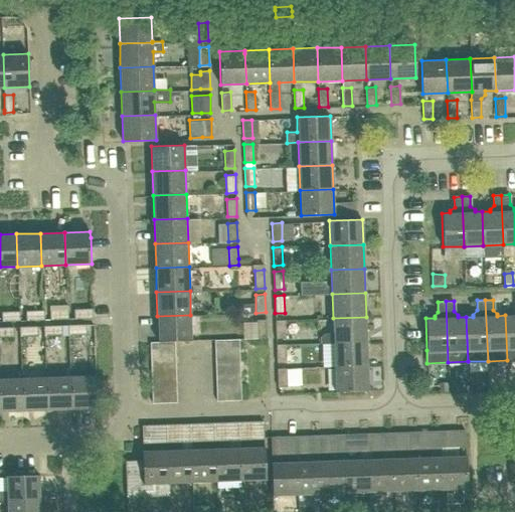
[(74,318),(93,317),(93,315),(93,308),(74,309),(74,318)]
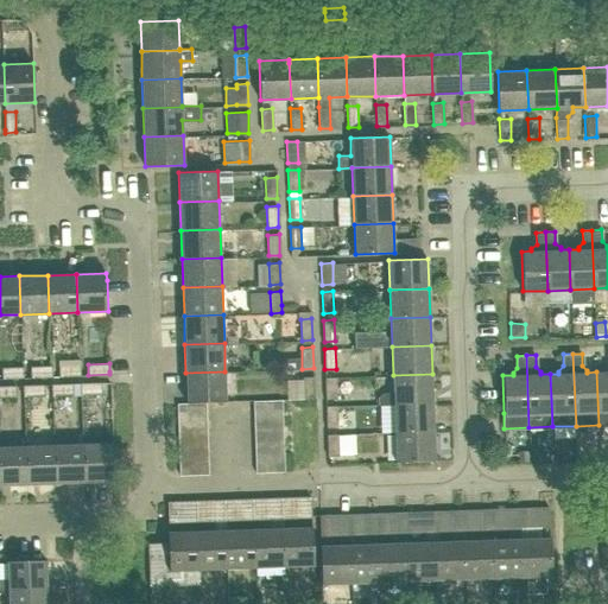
[(59,375),(81,375),(81,364),(59,366),(59,375)]
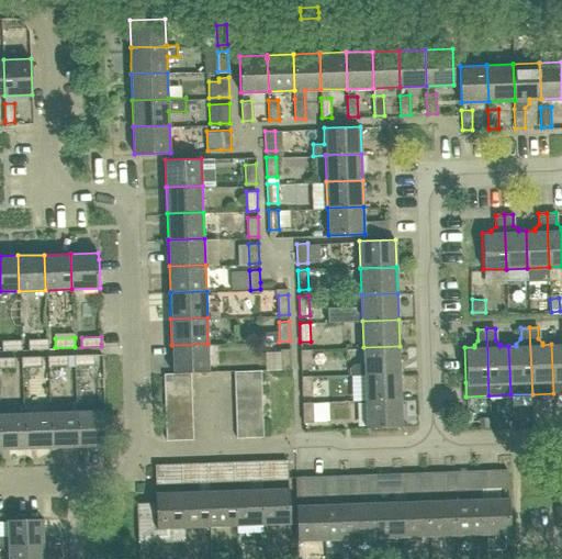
[(29,349),(48,348),(48,338),(29,339),(29,349)]
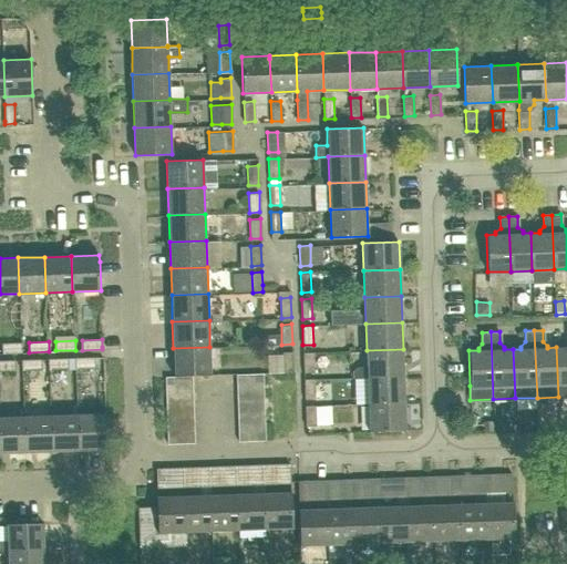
[(558,397),(566,396),(566,341),(565,345),(565,347),(556,347),(558,397)]
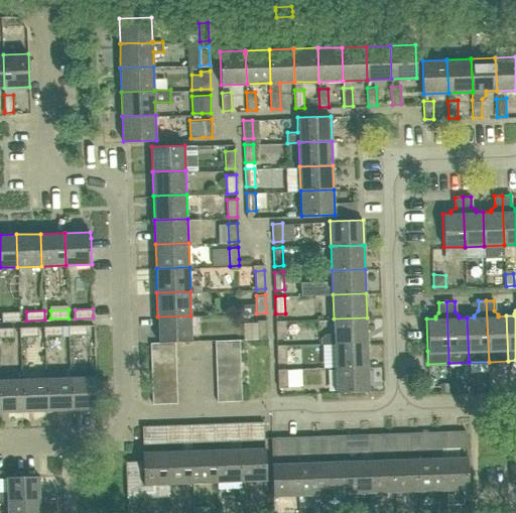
[(2,321),(20,321),(20,311),(2,311),(2,321)]
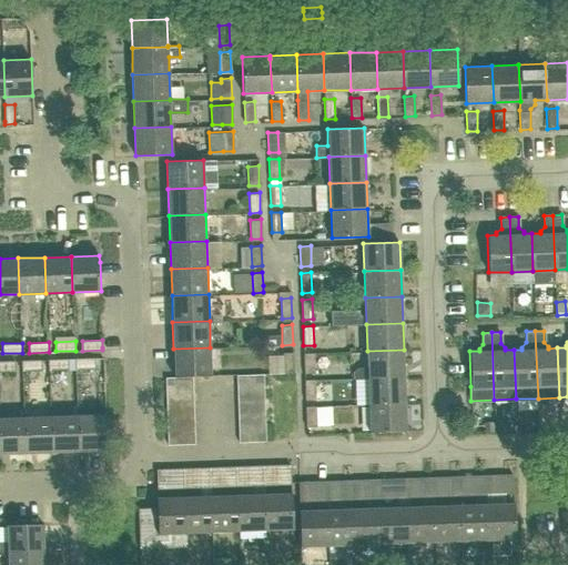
[(174,376),(192,376),(211,375),(210,347),(173,349),(174,376)]
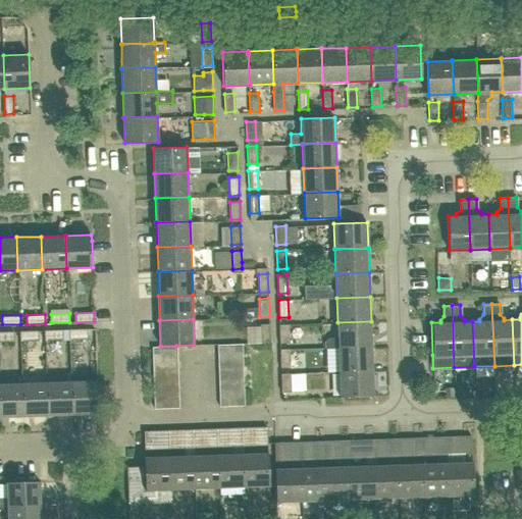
[(337,347),(371,346),(371,321),(337,322),(337,335),(328,336),(324,341),(324,347),(337,346),(337,347)]
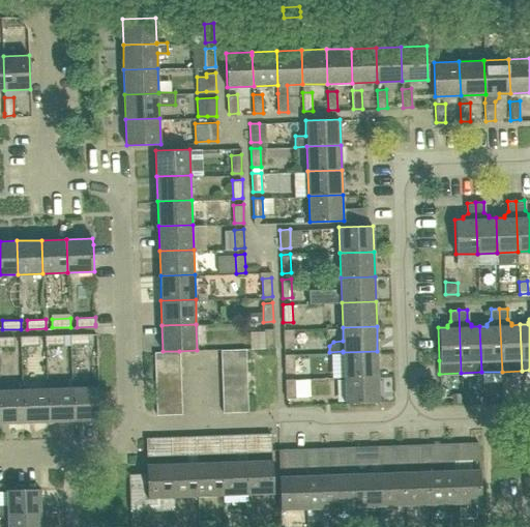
[(264,347),(274,346),(273,327),(264,328),(264,347)]
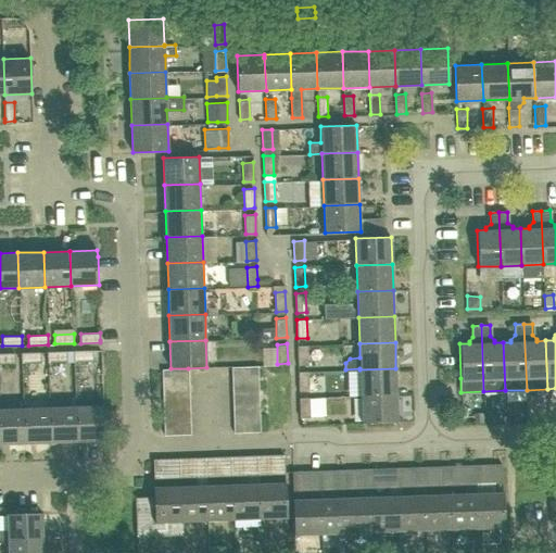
[(298,365),(308,364),(307,344),(298,346),(298,365)]
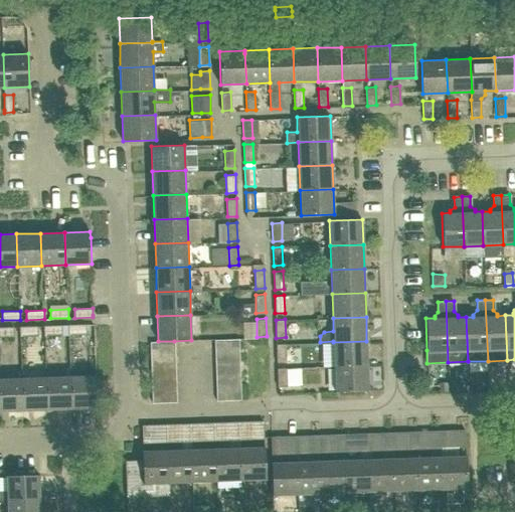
[(68,333),(86,332),(86,324),(68,324),(68,333)]
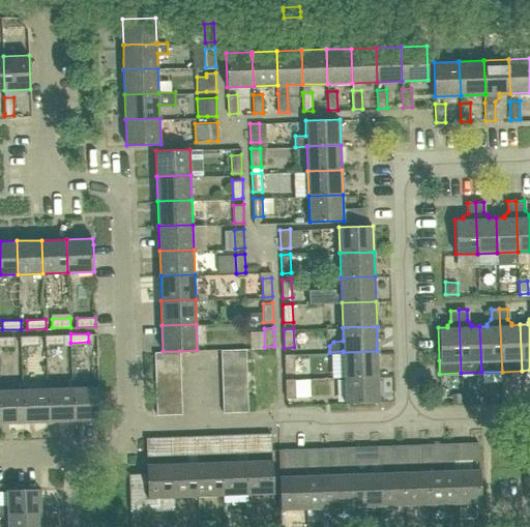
[(45,344),(64,343),(63,334),(45,335),(45,344)]
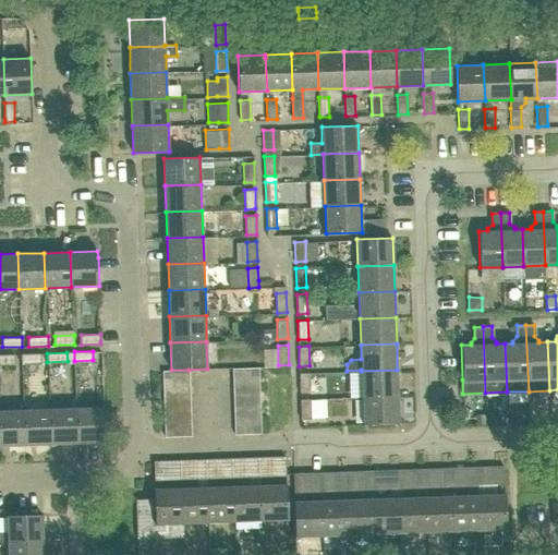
[(22,363),(40,362),(40,353),(21,353),(22,363)]
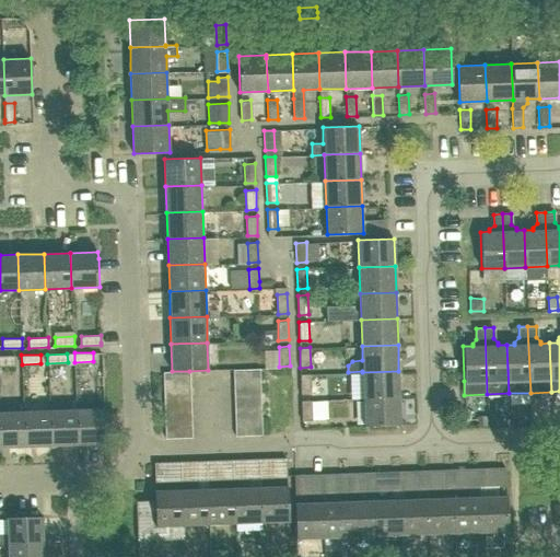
[(0,364),(15,364),(14,356),(0,356),(0,364)]
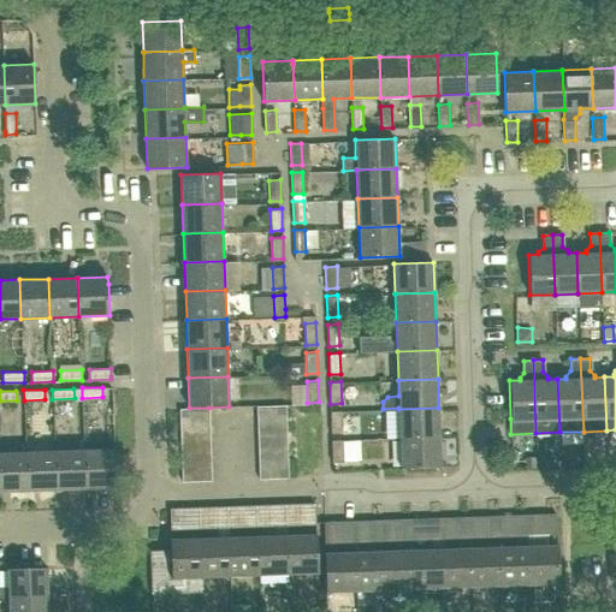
[(258,420),(286,419),(285,404),(256,405),(258,420)]
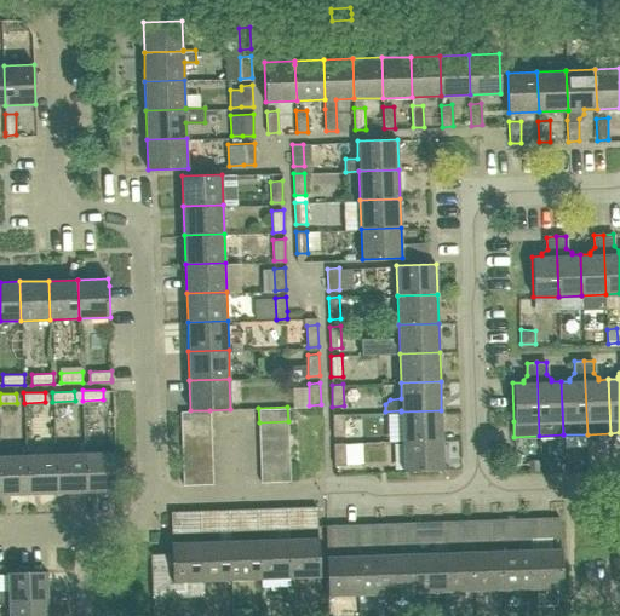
[(182,426),(211,425),(210,410),(190,410),(182,410),(182,426)]
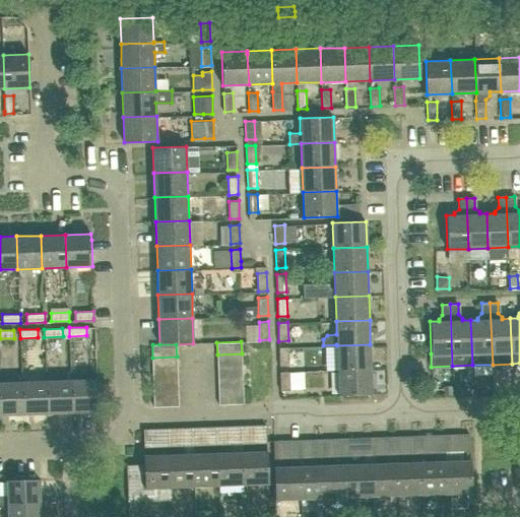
[(337,370),(371,369),(370,344),(336,345),(337,370)]
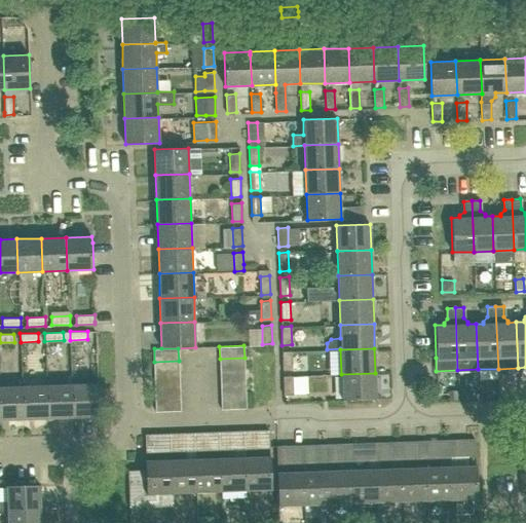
[(283,370),(292,369),(292,350),(282,351),(283,370)]
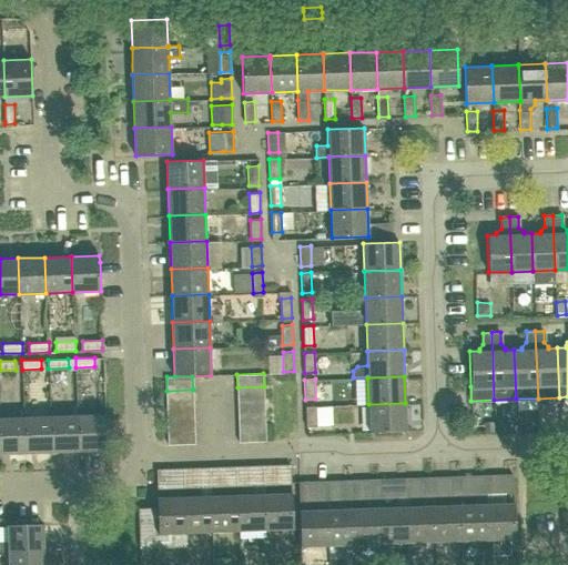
[(237,401),(264,400),(264,386),(237,387),(237,401)]
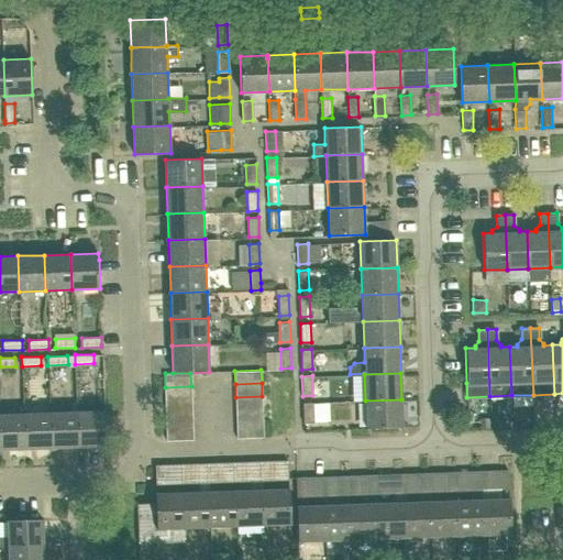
[(165,401),(191,399),(191,386),(165,387),(165,401)]
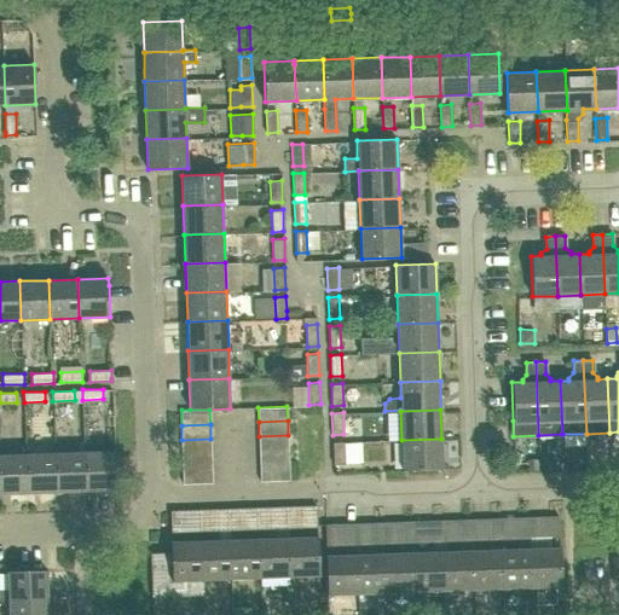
[(260,451),(289,450),(288,435),(259,436),(260,451)]
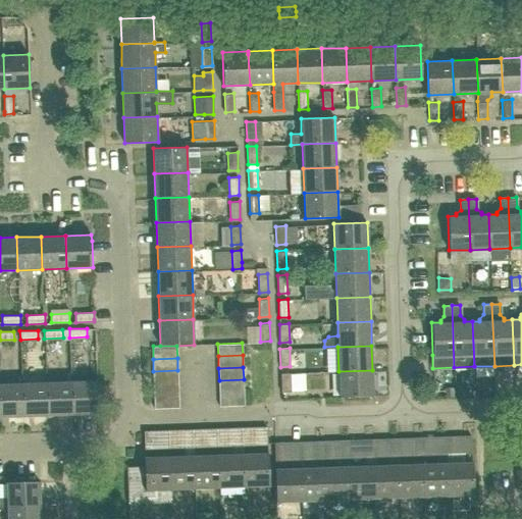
[(154,383),(178,382),(177,370),(153,371),(154,383)]
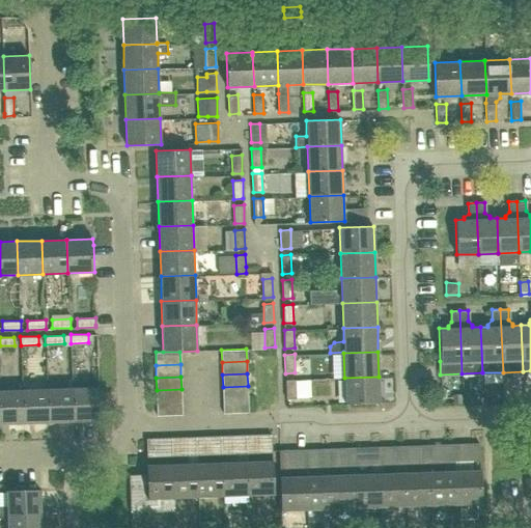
[(379,377),(344,378),(345,404),(380,403),(379,377)]
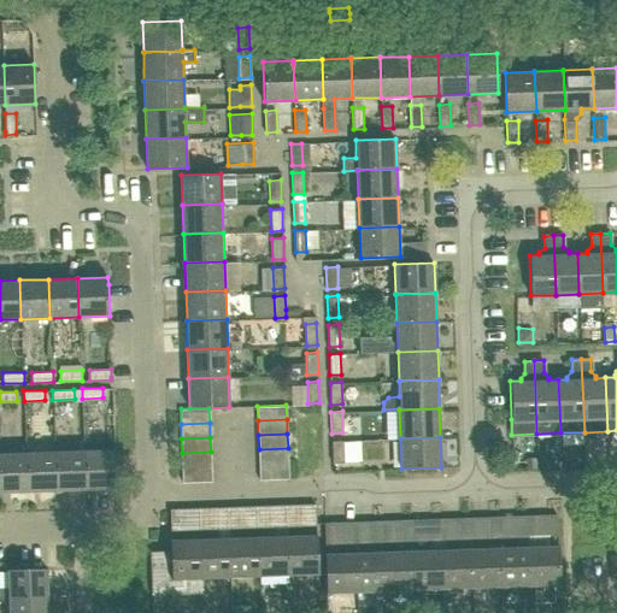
[(333,463),(344,461),(344,440),(331,441),(333,463)]
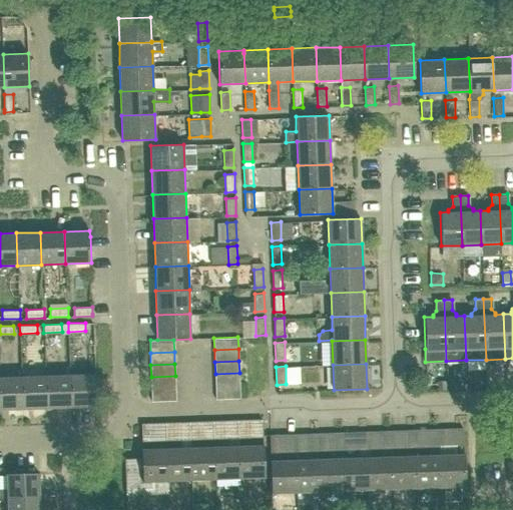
[(215,386),(239,385),(239,373),(215,374),(215,386)]
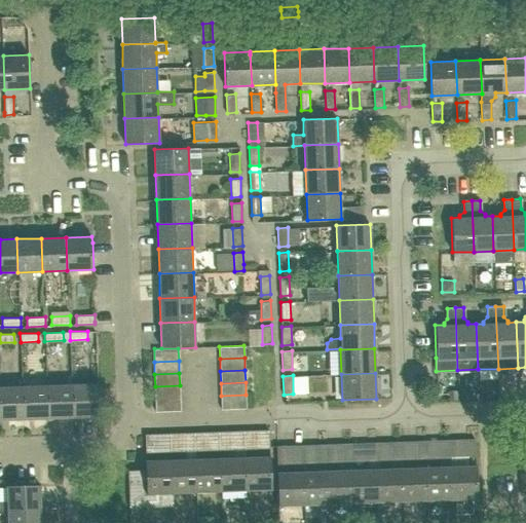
[(47,418),(72,417),(71,383),(46,384),(47,418)]
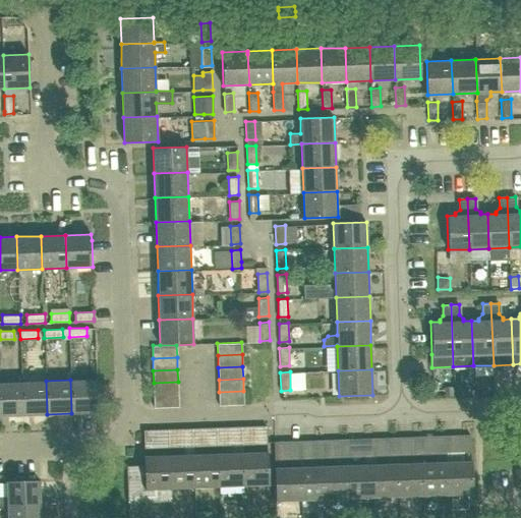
[(70,380),(71,413),(97,413),(96,380),(70,380)]
